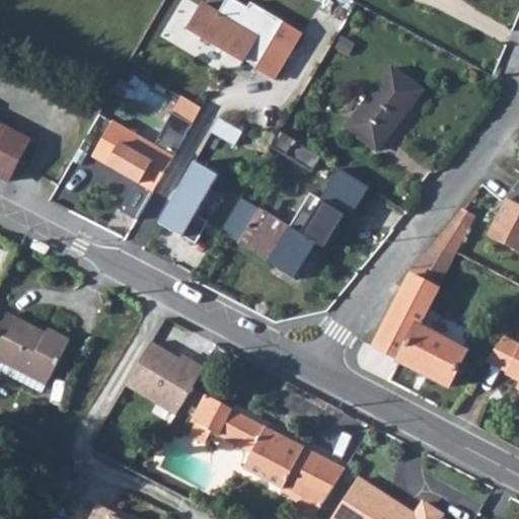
[(276,79),(303,33),(251,2),(248,7),(235,0),(226,0),(220,12),(204,2),(191,26),(209,38),(207,40),(227,52),(225,55),(240,65),(246,56),(261,64),(257,69),(276,79)]
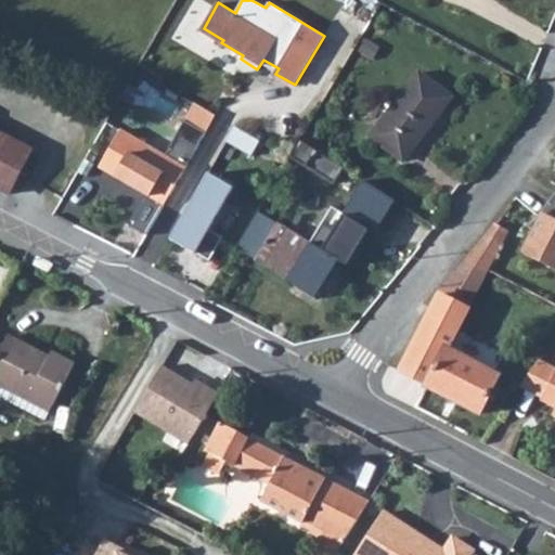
[(372,134),(404,158),(451,97),(420,72),(372,134)]
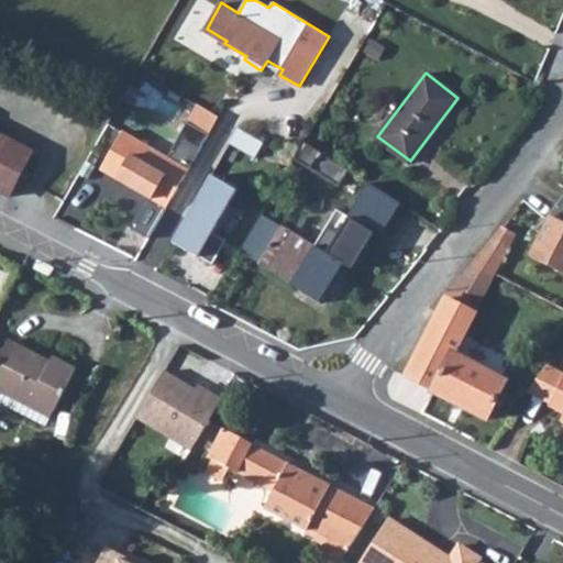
[(98,174),(164,213),(198,153),(205,142),(184,130),(163,165),(118,139),(98,174)]
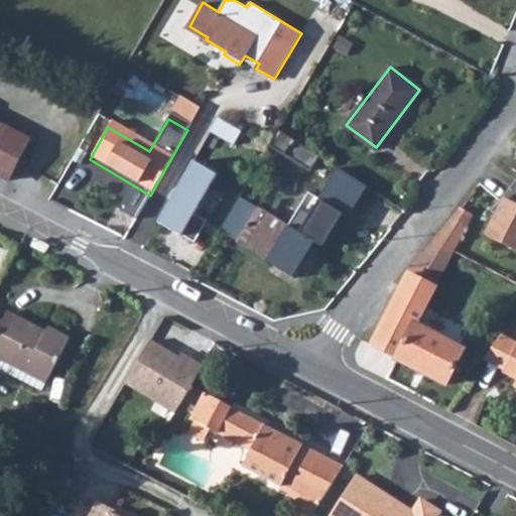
[(220,119),(215,132),(238,141),(243,128),(220,119)]
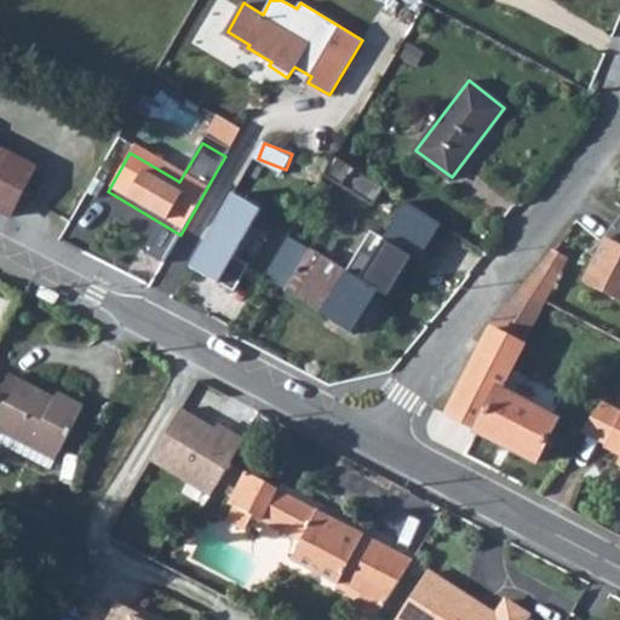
[(0,212),(7,217),(35,168),(0,147),(0,212)]
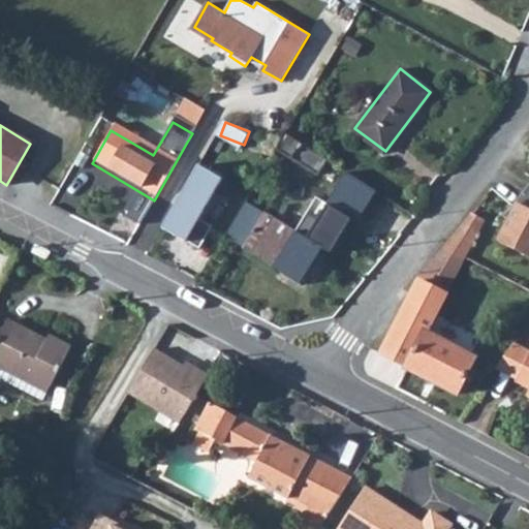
[(275,151),(291,160),(292,158),(319,174),(328,159),(286,133),(275,151)]
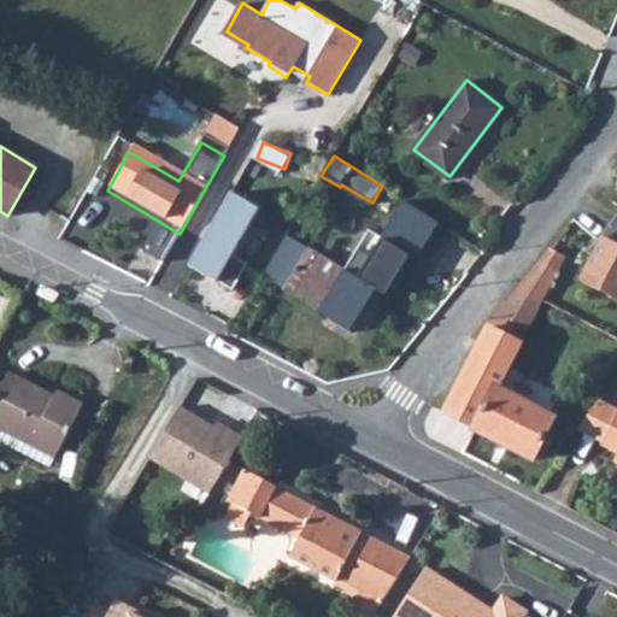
[(221,189),(181,263),(229,287),(240,264),(227,258),(254,206),(221,189)]
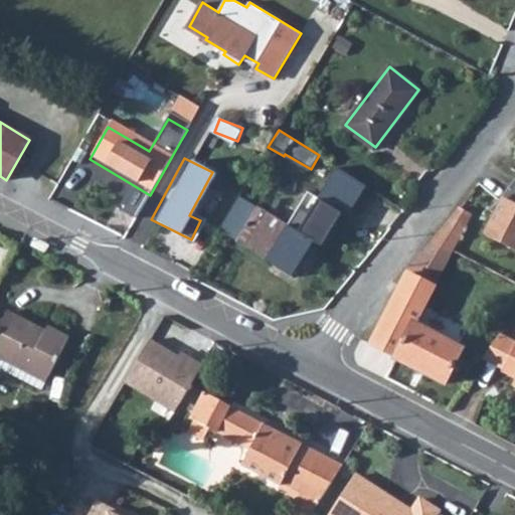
[(497,214),(487,232),(514,246),(514,182),(492,210),(497,214)]
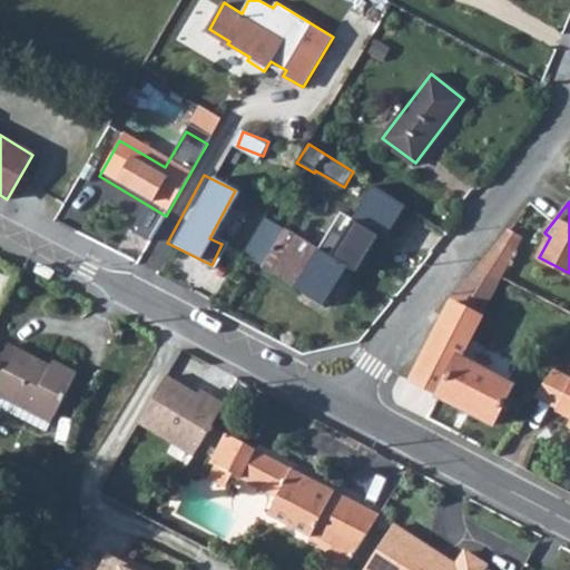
[(264,267),(325,304),(372,229),(354,218),(332,255),(286,228),(264,267)]
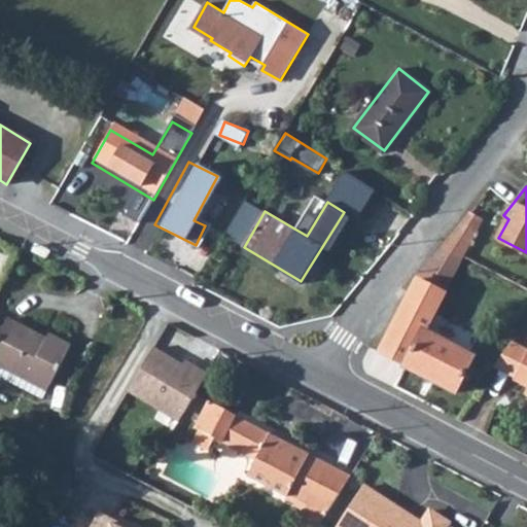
[(229,234),(245,243),(264,212),(248,203),(229,234)]
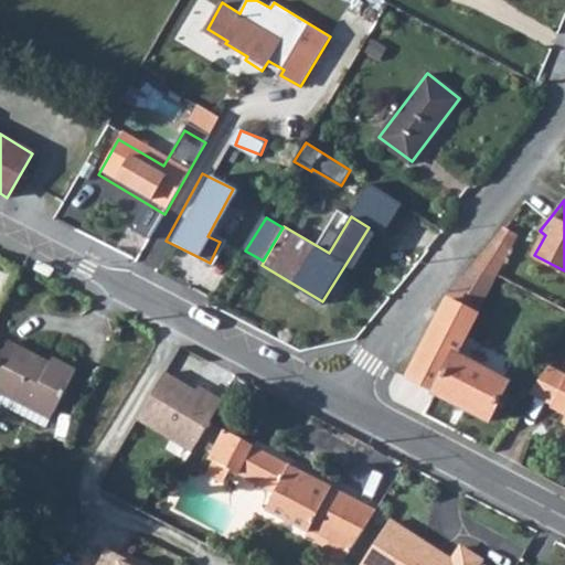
[(434,393),(488,420),(508,381),(458,356),(519,234),(514,232),(518,225),(510,221),(494,241),(451,291),(408,379),(434,391),(434,393)]
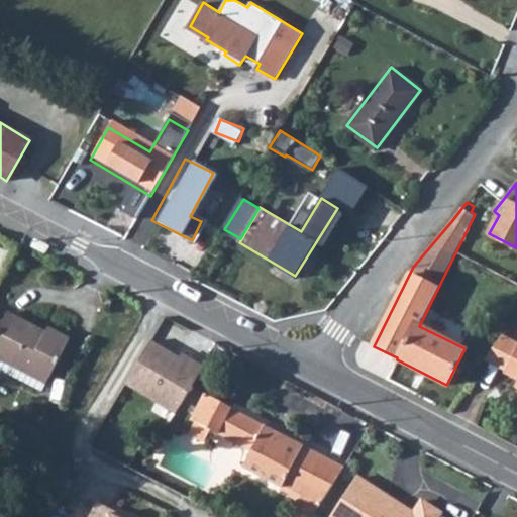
[(0,358),(4,362),(41,381),(45,383),(48,378),(63,350),(69,338),(47,327),(44,331),(7,313),(0,326),(0,358)]
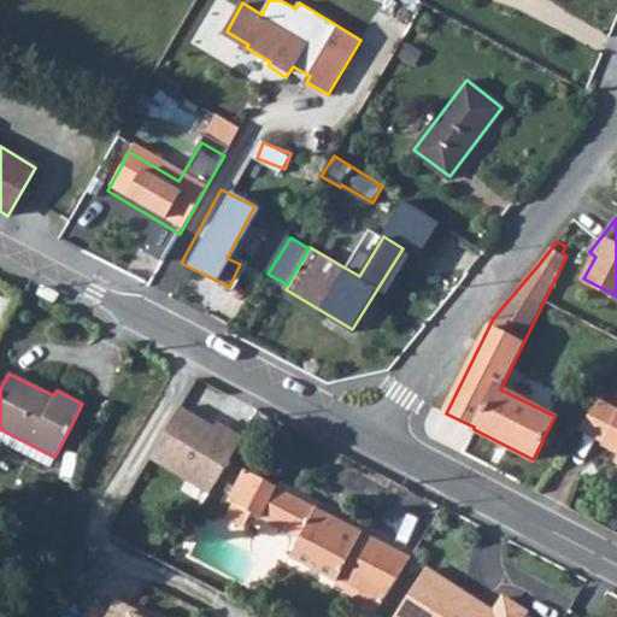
[(616,410),(598,400),(581,425),(604,439),(616,413),(616,410)]
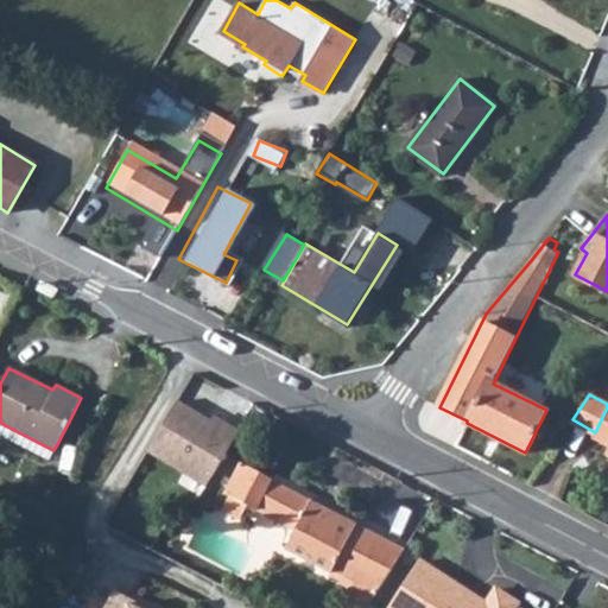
[(220,422),(181,399),(150,450),(185,470),(189,464),(211,477),(241,426),(223,417),(220,422)]
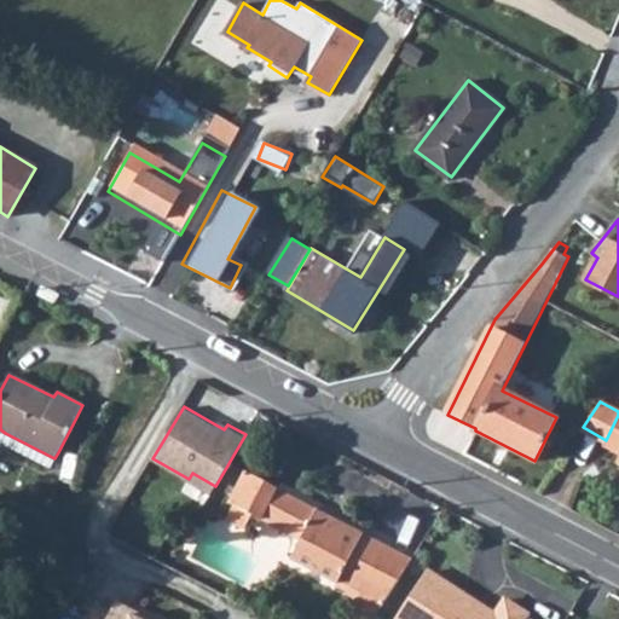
[(618,415),(606,440),(603,444),(618,452),(618,455),(618,458),(618,415)]
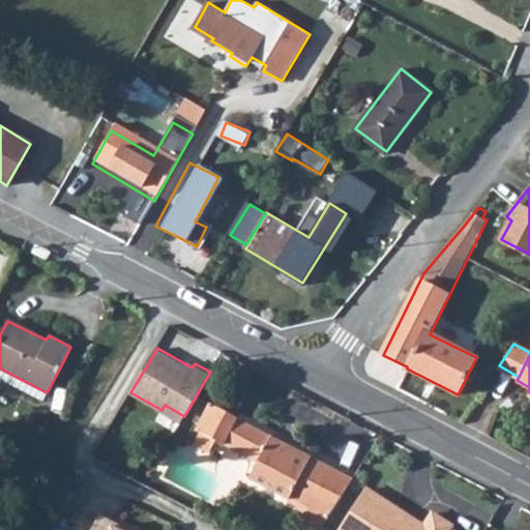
[(288,496),(307,506),(328,517),(352,479),(235,416),(211,404),(197,431),(200,433),(195,443),(208,450),(214,440),(221,444),(254,463),(244,479),(286,501),(288,496)]
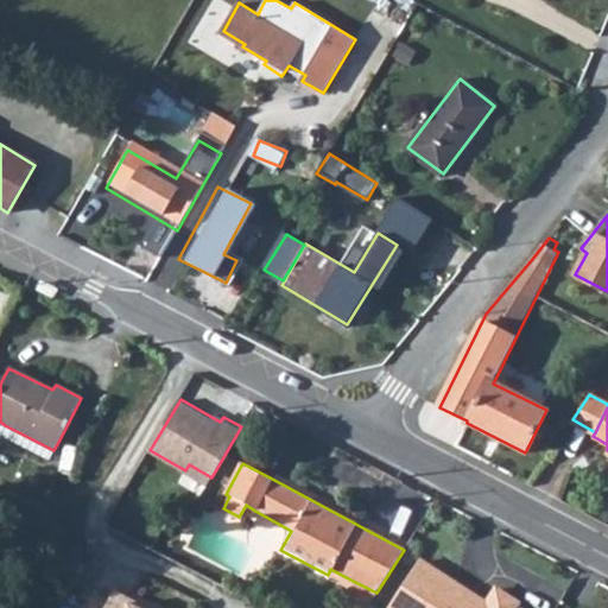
[(423,556),(390,607),(513,607),(519,600),(521,596),(499,582),(487,602),(460,586),(463,581),(423,556)]
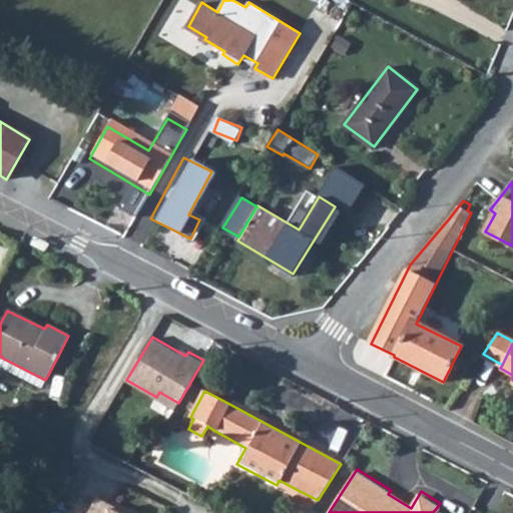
[(298,490),(291,504),(307,512),(310,512),(318,500),(298,490)]
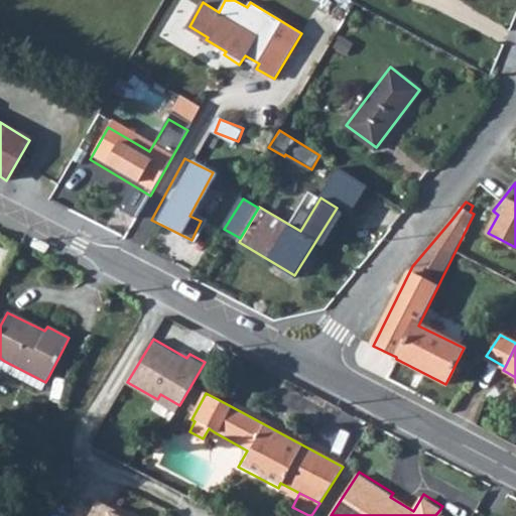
[(126,515),(97,501),(89,515),(126,515)]
